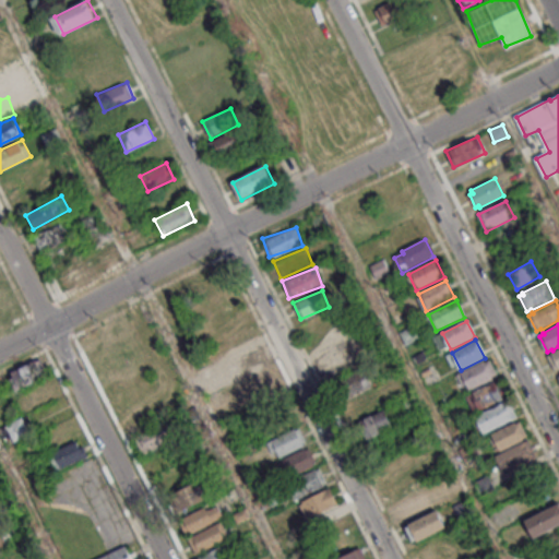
[(320,346),(329,363),(337,357),(329,341),(320,346)]
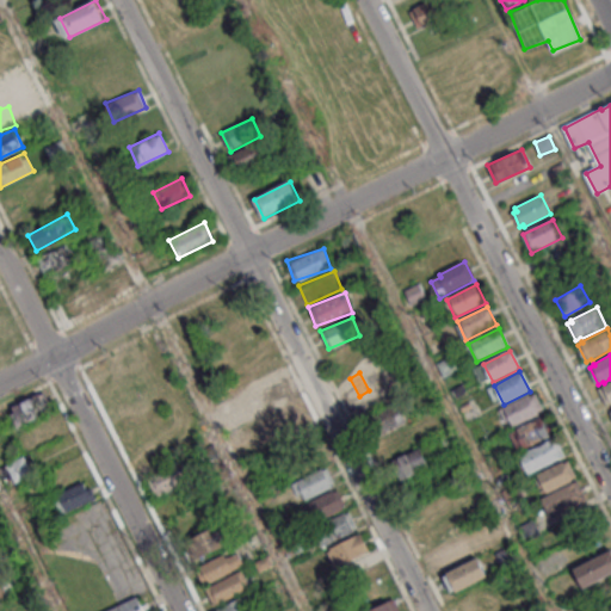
[(287,396),(279,381),(252,395),(259,409),(287,396)]
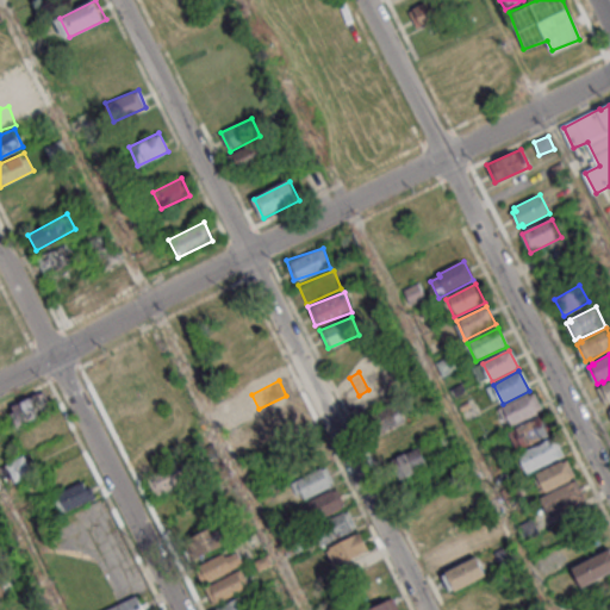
[(603,385),(609,381),(609,404),(608,405),(599,388),(604,387),(603,385)]
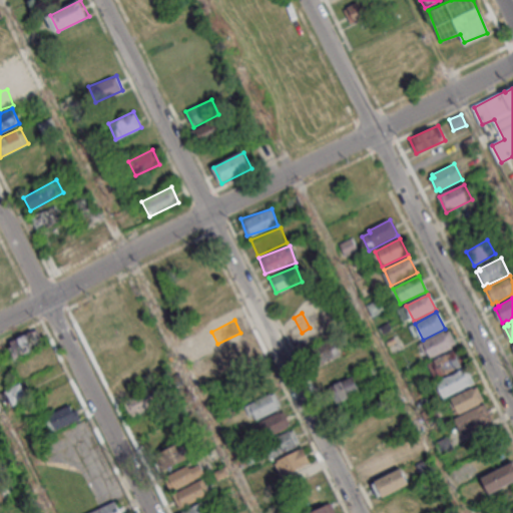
[(43,344),(37,329),(6,343),(13,359),(43,344)]
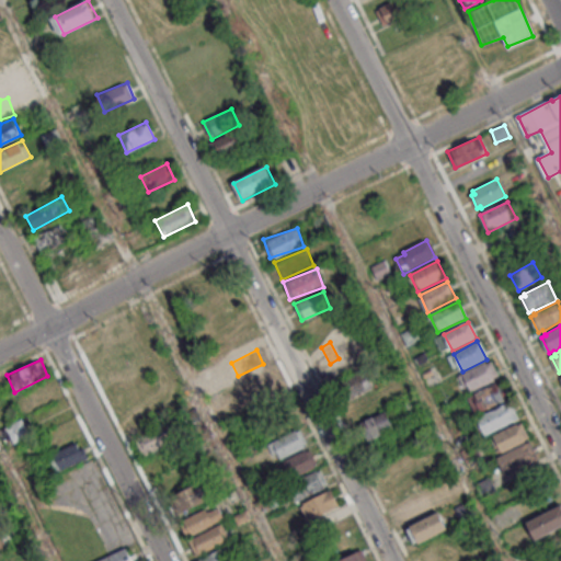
[(464,374),(488,362),(497,380),(473,392),(464,374)]
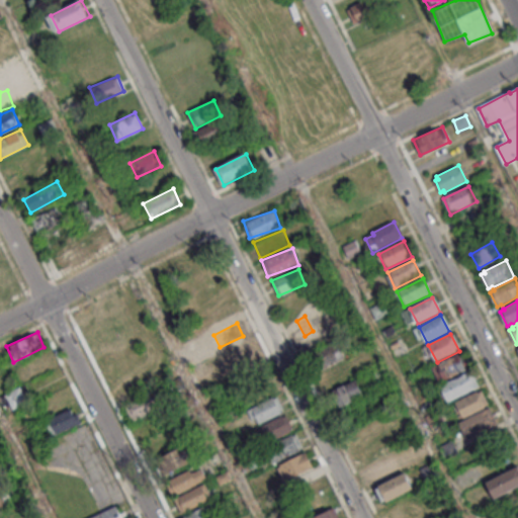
[(223,351),(231,368),(257,355),(249,338),(223,351)]
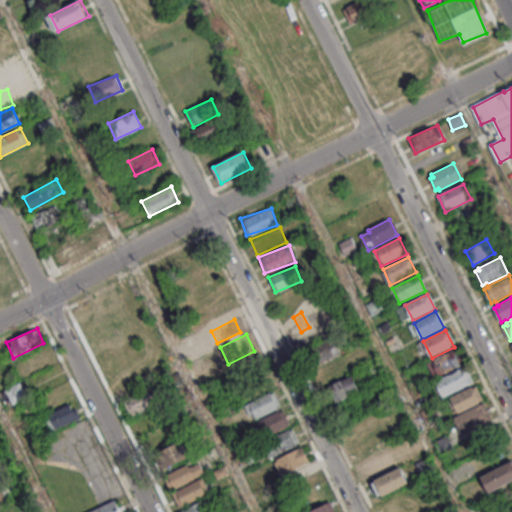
[(341,352),(334,337),(309,349),(316,364),(341,352)]
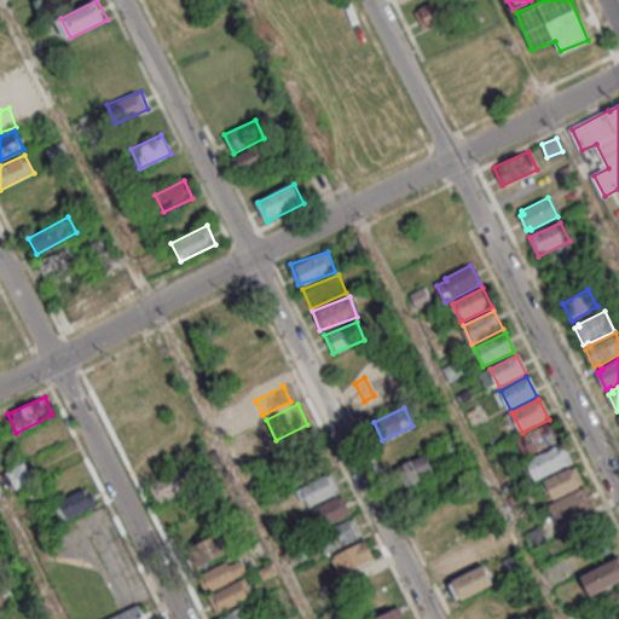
[(524,435),(549,422),(560,443),(533,456),(524,435)]
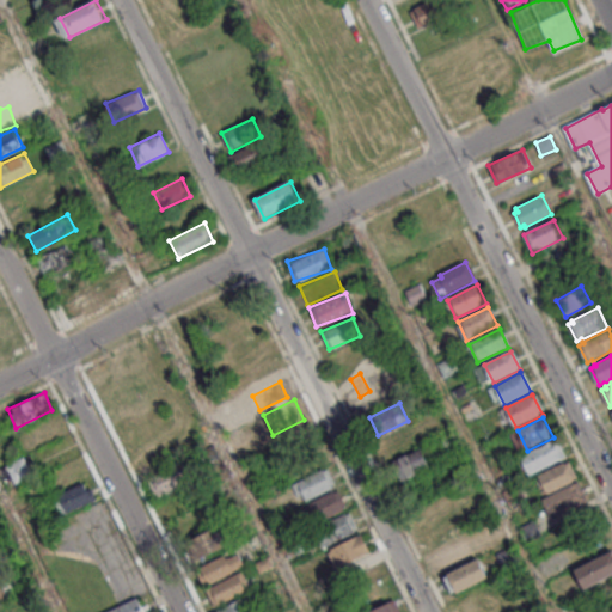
[(380,440),(390,458),(417,444),(409,426),(380,440)]
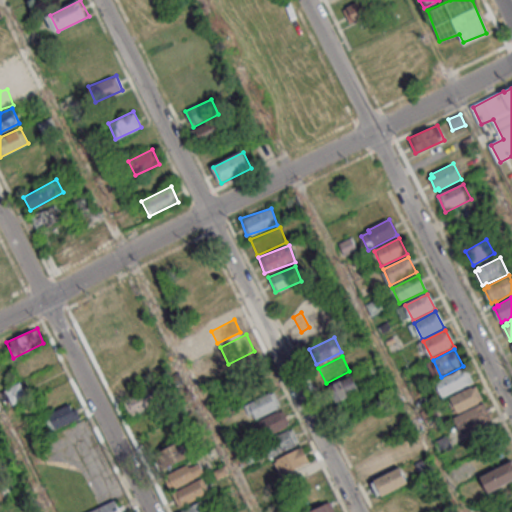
[(436,381),(464,368),(472,384),(444,398),(436,381)]
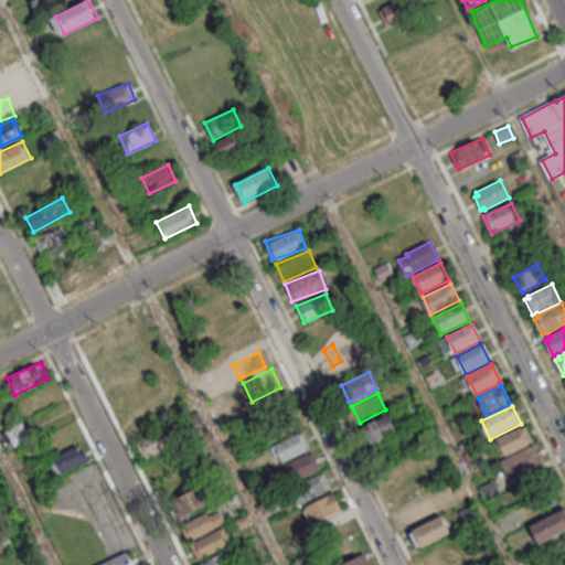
[(396,432),(388,414),(362,425),(370,443),(396,432)]
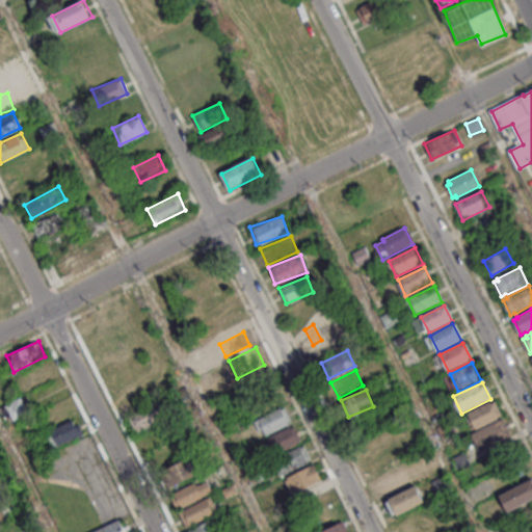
[(9,422),(32,410),(24,396),(1,407),(9,422)]
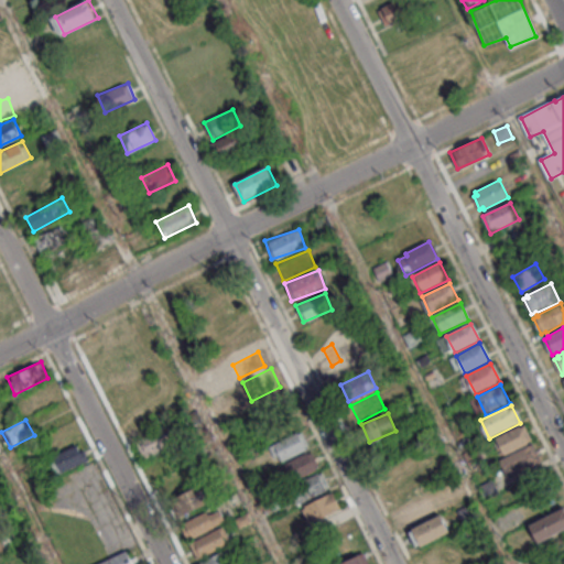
[(497,438),(521,426),(531,444),(507,456),(497,438)]
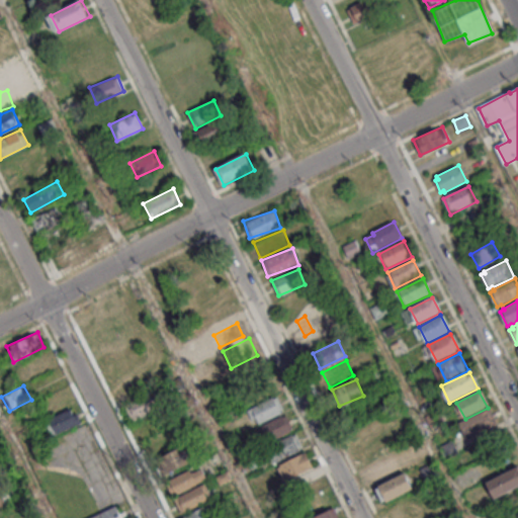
[(132,421),(157,410),(149,394),(124,406),(132,421)]
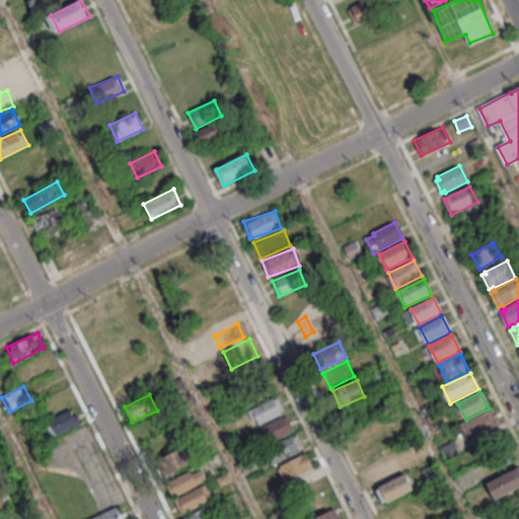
[(247,408),(252,424),(284,415),(279,397),(247,408)]
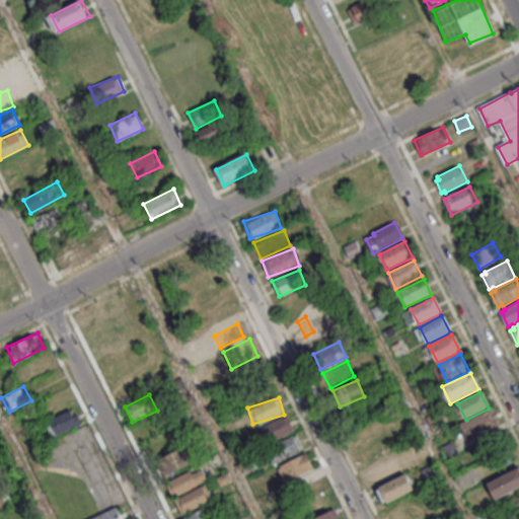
[(461,425),(493,409),(501,425),(469,441),(461,425)]
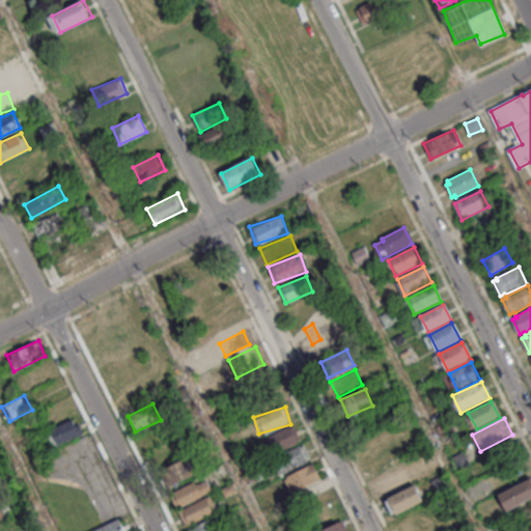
[(51,446),(81,436),(75,419),(46,429),(51,446)]
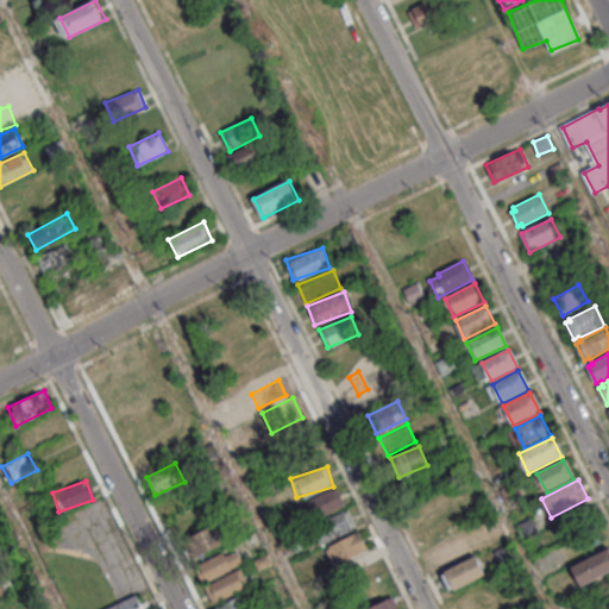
[(345,504),(336,487),(303,502),(313,520),(345,504)]
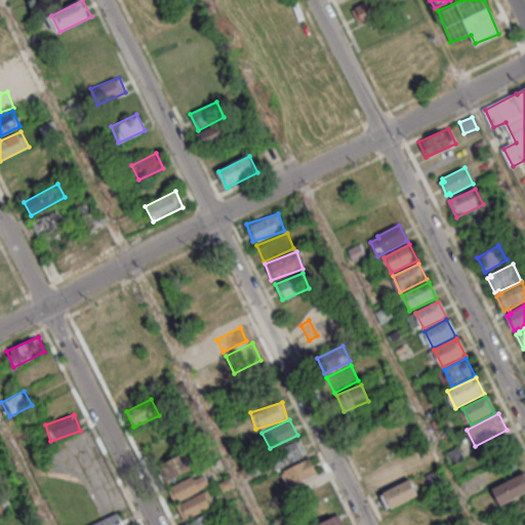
[(307,455),(300,440),(270,452),(276,468),(307,455)]
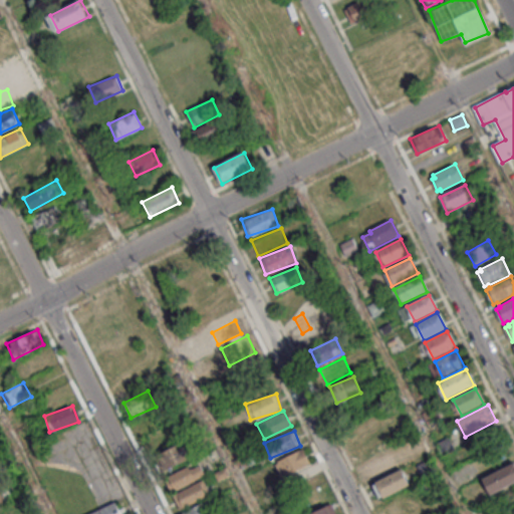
[(193,457),(186,441),(157,454),(164,470),(193,457)]
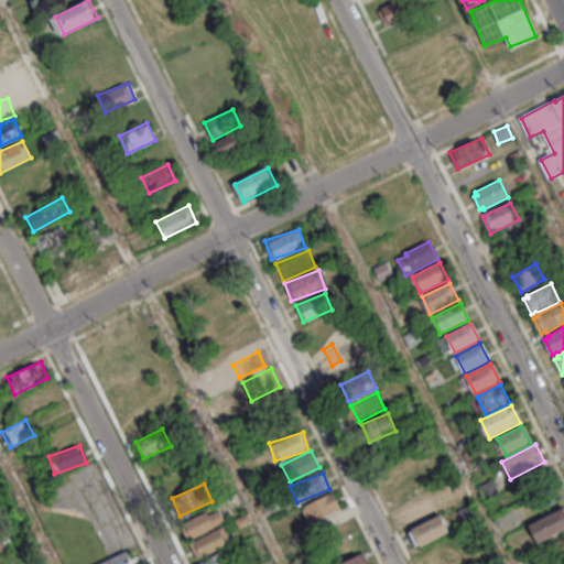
[(340,508),(333,492),(301,508),(308,523),(340,508)]
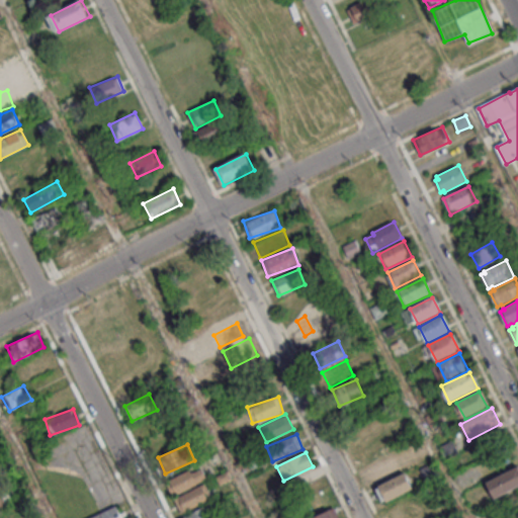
[(366,466),(371,482),(400,472),(394,457),(366,466)]
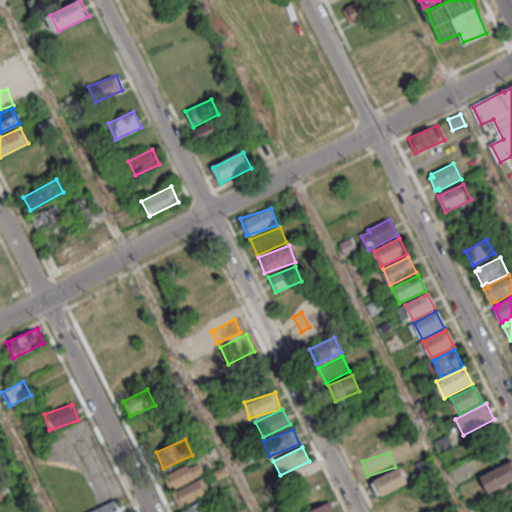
[(171,491),(204,472),(196,458),(164,477),(171,491)]
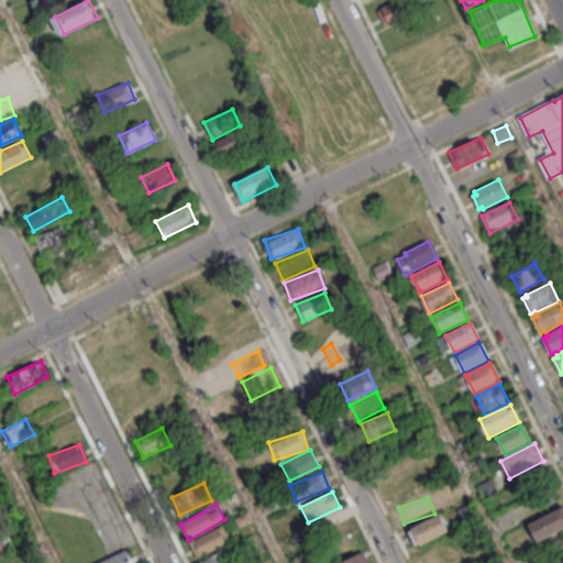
[(530,526),(562,508),(562,530),(539,543),(530,526)]
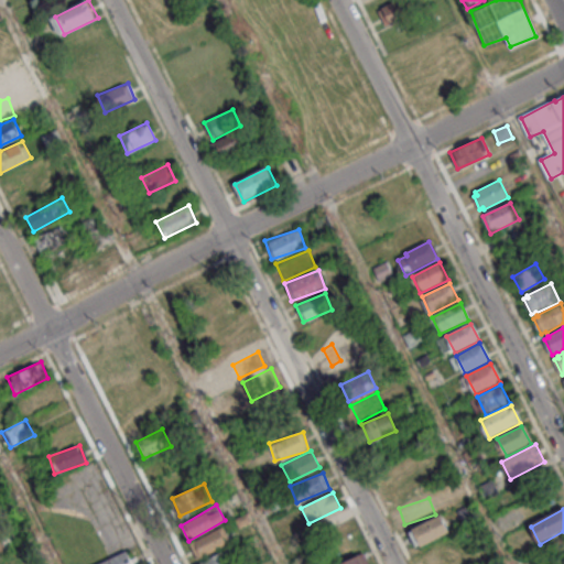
[(409,530),(416,548),(449,532),(441,514),(409,530)]
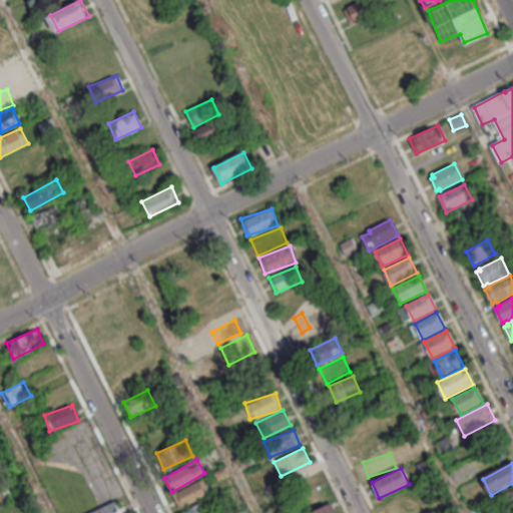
[(179,508),(210,493),(202,478),(172,494),(179,508)]
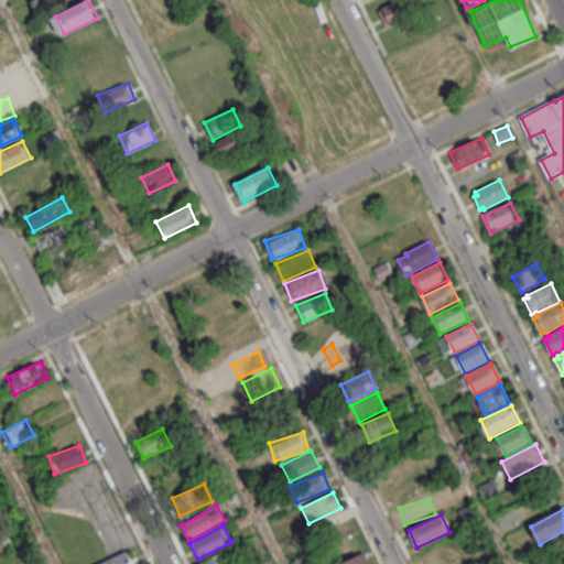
[(0,563),(25,563),(20,550),(10,554),(1,534),(0,534),(0,563)]
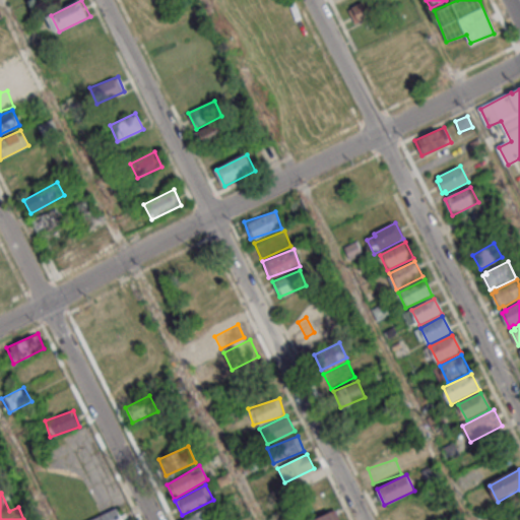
[(185,519),(219,519),(215,506),(184,517),(185,519)]
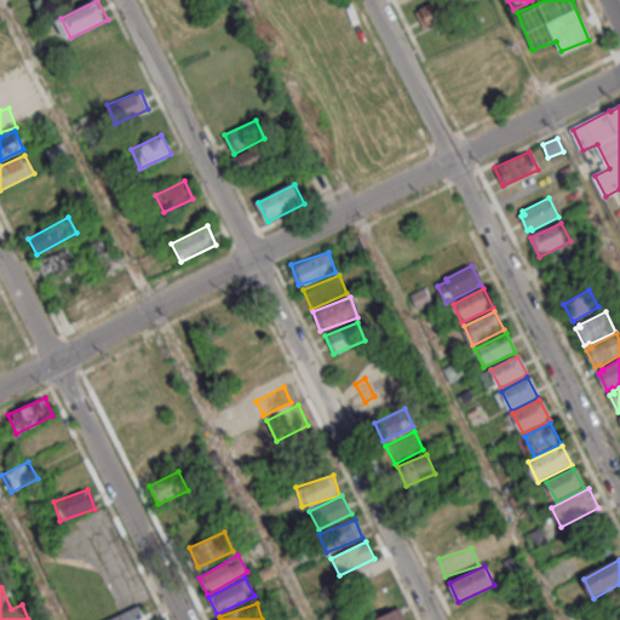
[(147,619),(142,607),(105,619),(147,619)]
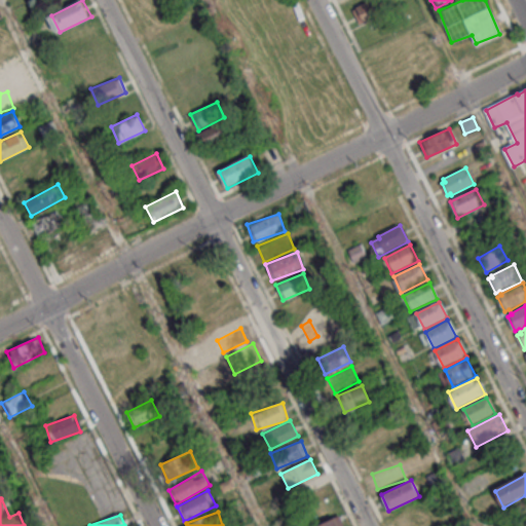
[(343,525),(338,515),(316,525),(343,525)]
